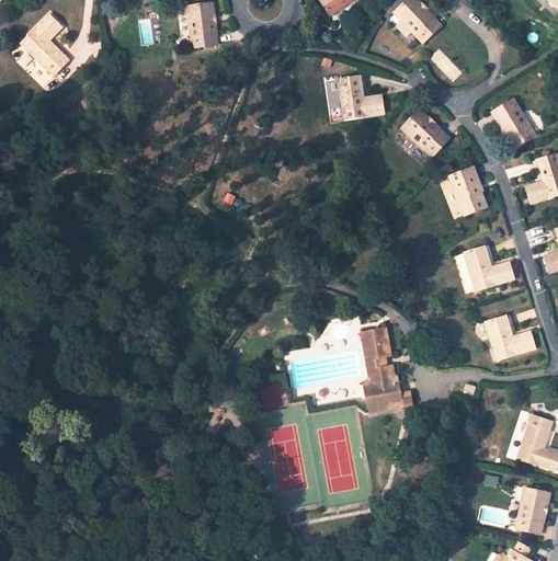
[(357,0),(321,0),(333,18),(357,0)]
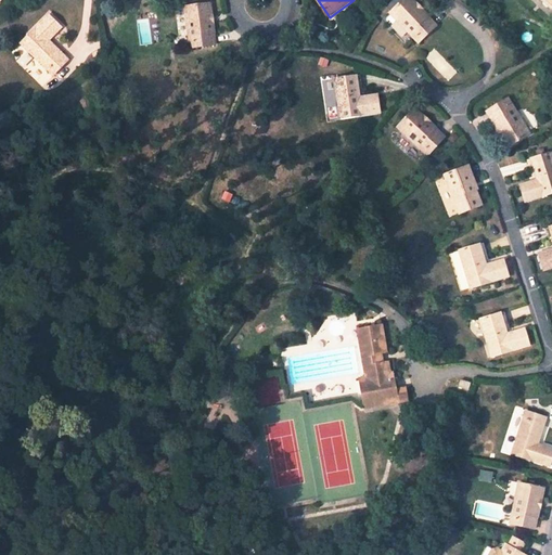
[(432,22),(408,0),(397,0),(385,13),(414,41),(432,22)]
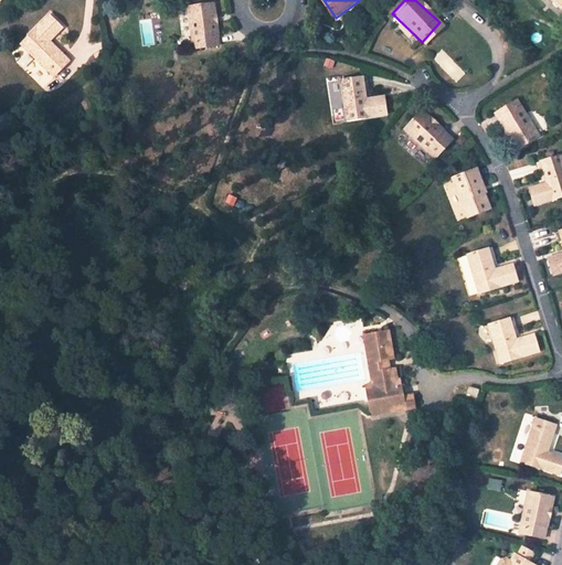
[(188,6),(193,46),(219,43),(213,2),(188,6)]
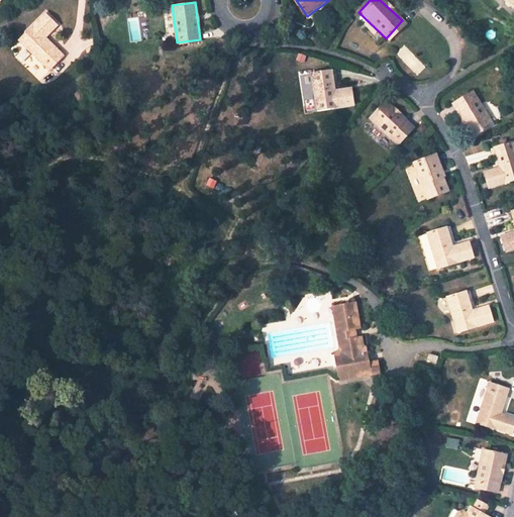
[(49,33),(57,25),(45,14),(19,40),(48,71),(64,55),(42,33),(46,30),(49,33)]
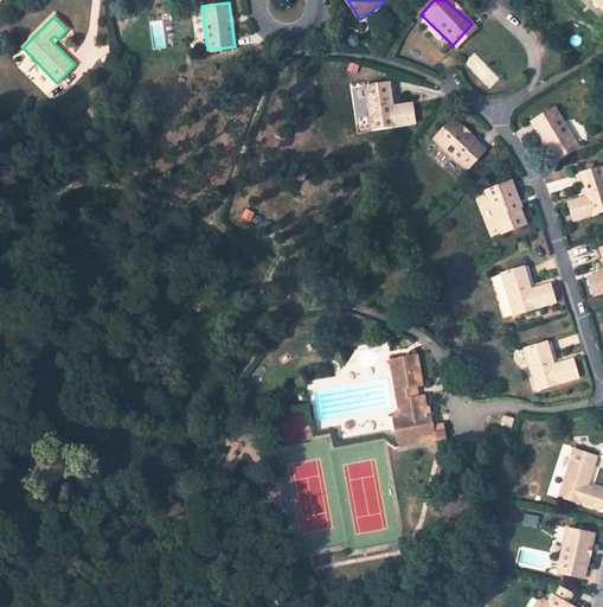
[(369,85),(373,129),(416,125),(415,104),(401,106),(402,112),(395,113),(392,83),(369,85)]
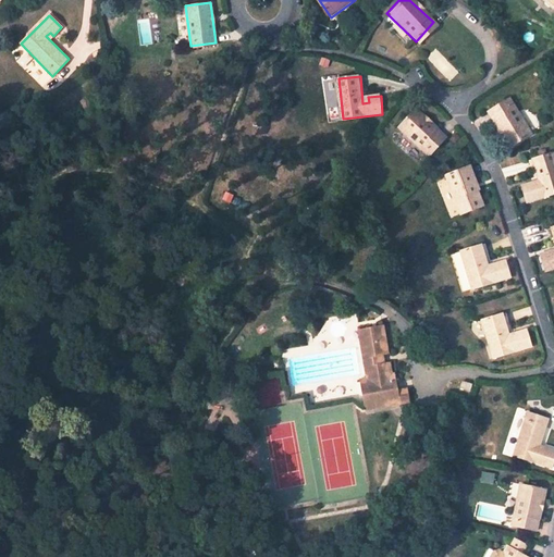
[(513,146),(533,133),(513,98),(491,112),(513,146)]
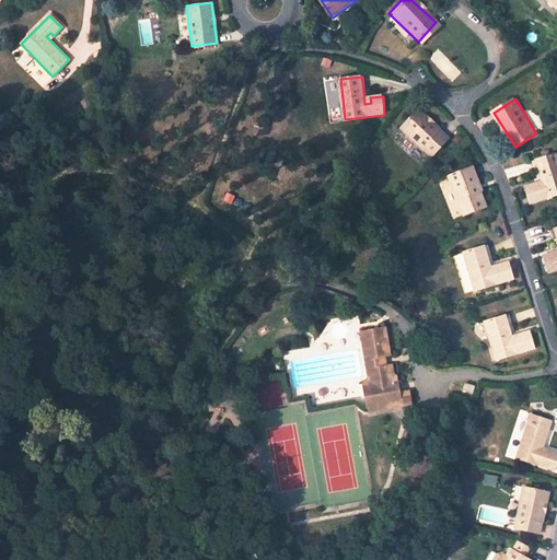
[(420,108),(404,126),(432,154),(433,154),(450,137),(420,108)]
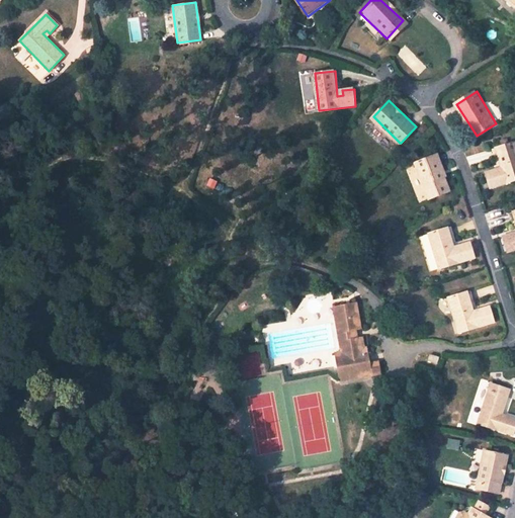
[(495,174),(485,177),(490,191),(514,180),(514,147),(513,144),(495,150),(504,176),(497,178),(495,174)]
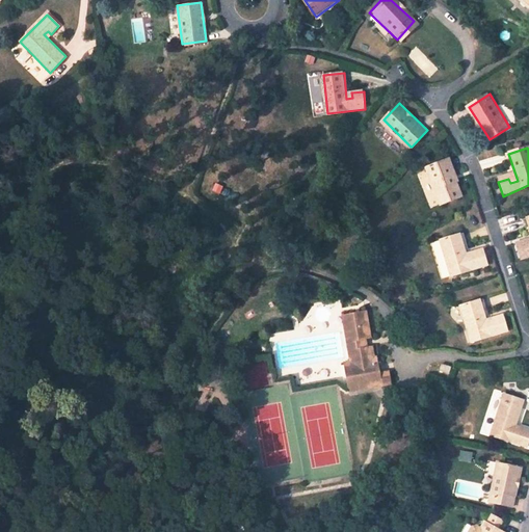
[(443,159),(425,166),(441,204),(461,195),(457,183),(453,185),(443,159)]
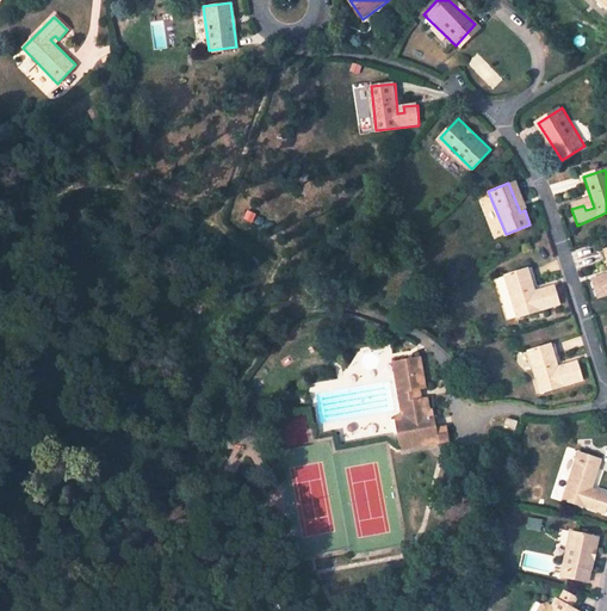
[(522,269),(503,275),(516,316),(557,303),(552,287),(542,290),(543,296),(533,300),(522,269)]
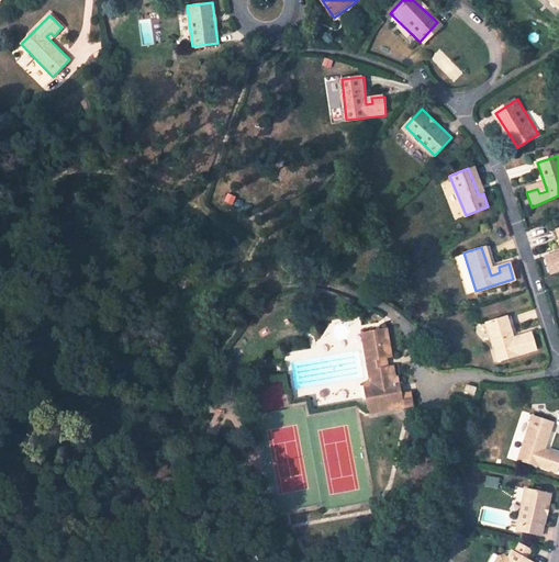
[(558,257),(548,260),(552,276),(558,273),(558,257)]
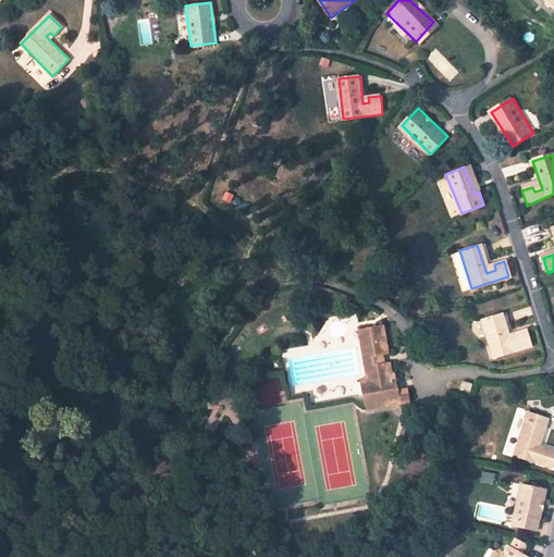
[(503,313),(483,320),(495,358),(534,346),(530,331),(518,334),(520,339),(513,342),(503,313)]
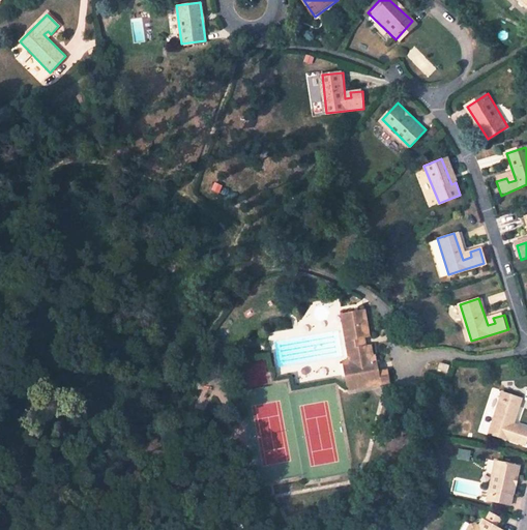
[(351,361),(355,388),(398,382),(396,371),(386,372),(384,356),(380,357),(378,344),(374,345),(372,336),(377,335),(373,307),(350,312),(357,360),(351,361)]
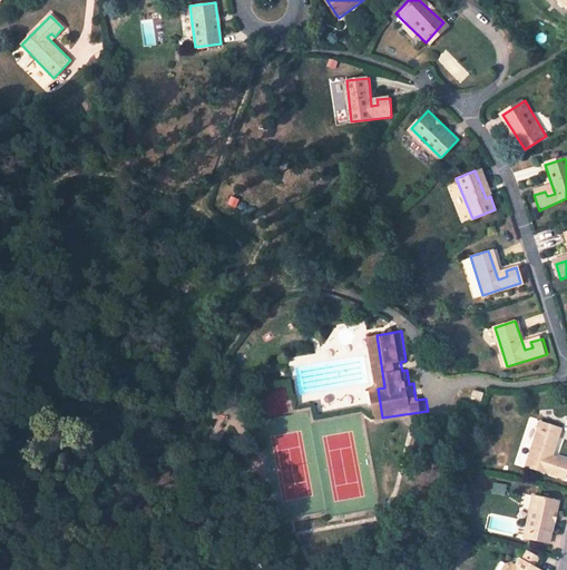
[(481,390),(472,387),(469,397),(478,400),(481,390)]
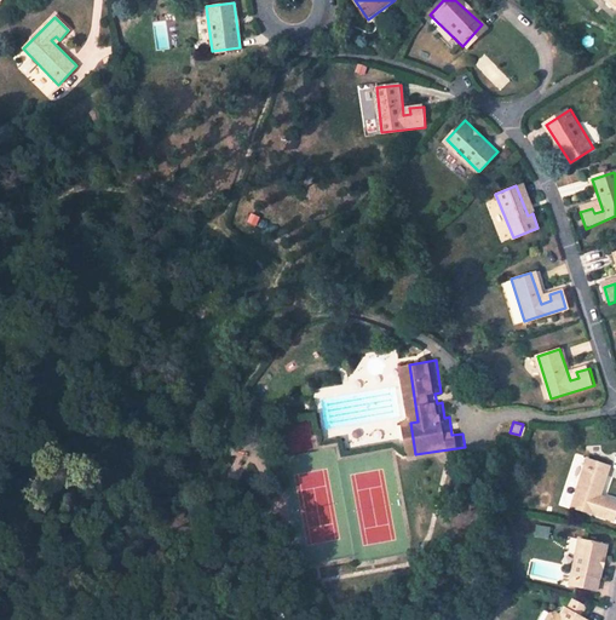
[(608,500),(605,506),(596,503),(608,466),(585,459),(569,506),(612,522),(615,515),(615,503),(608,500)]
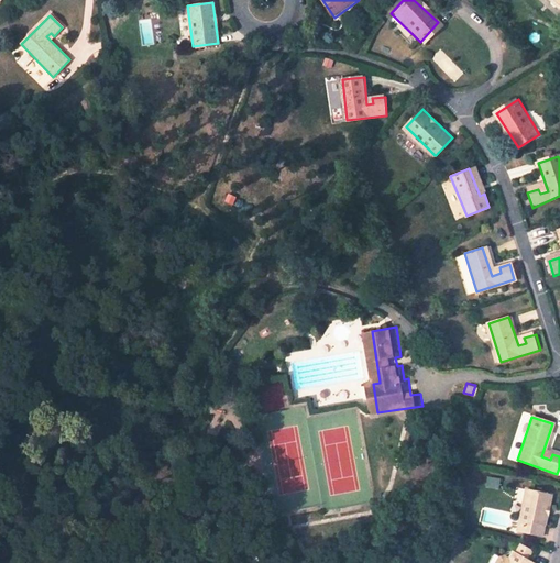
[(550,494),(526,487),(516,529),(541,534),(550,494)]
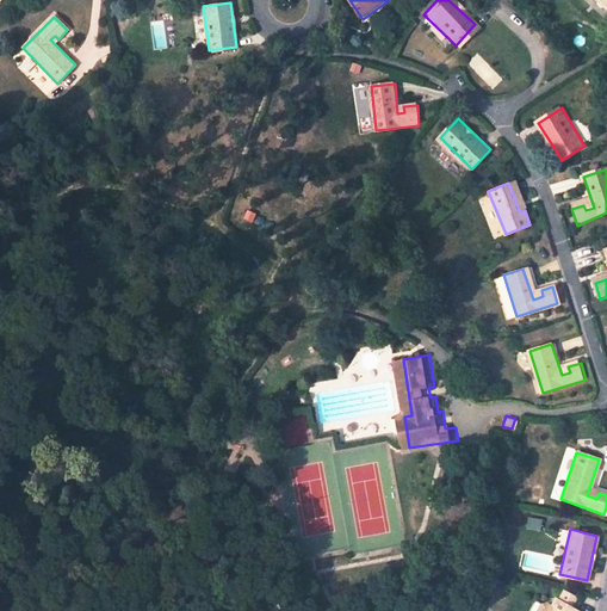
[(567,588),(562,597),(576,605),(582,597),(567,588)]
